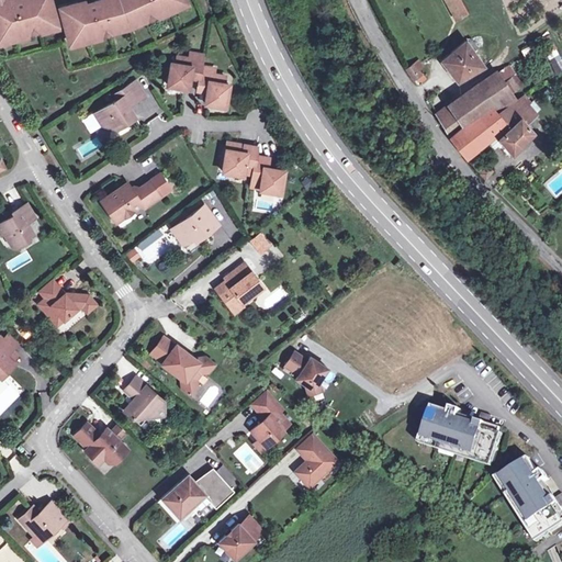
[(0,0),(0,37),(55,23),(47,0),(19,0),(15,1),(14,0),(0,0)]
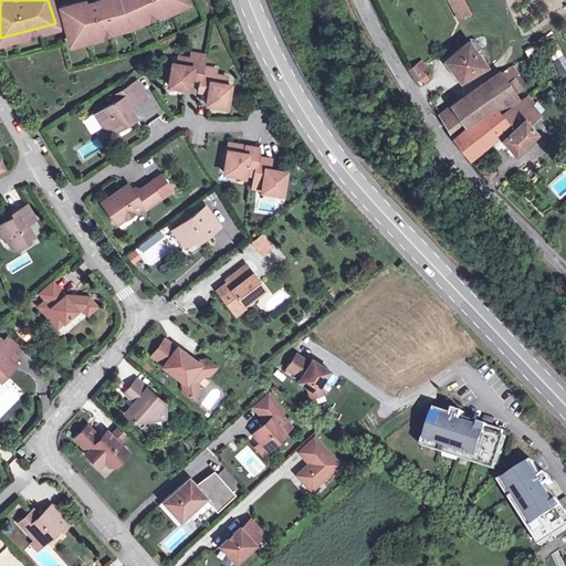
[(85,1),(77,3),(61,8),(64,20),(62,23),(65,24),(70,41),(112,30),(111,28),(127,22),(145,14),(146,18),(184,0),(100,0),(95,1),(95,2),(87,4),(85,1)]
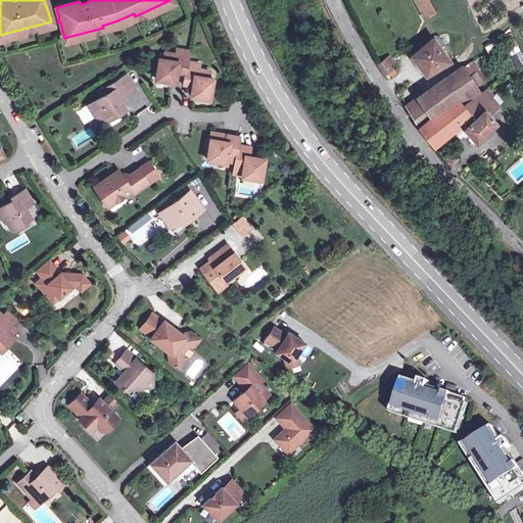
[(414,0),(424,17),(432,12),(425,0),(414,0)]
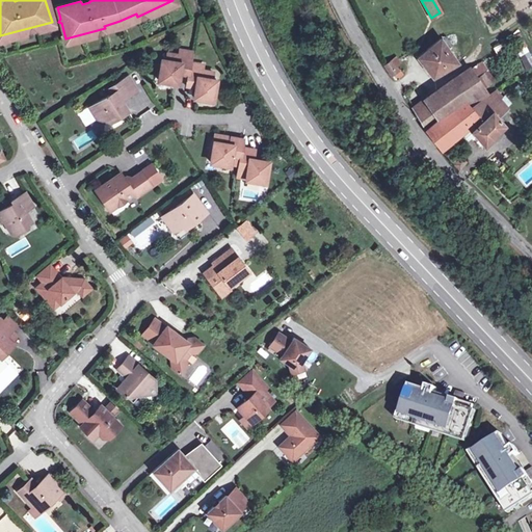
[(417,56),(432,75),(456,61),(440,37),(417,56)]
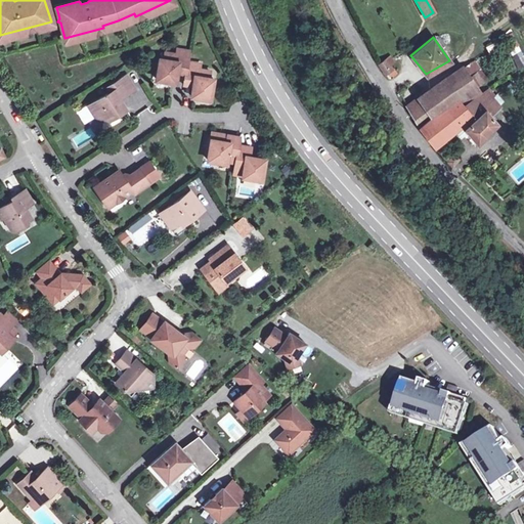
[(175,82),(177,70),(186,71),(187,61),(189,51),(177,49),(176,54),(166,52),(165,59),(160,58),(156,79),(175,82)]
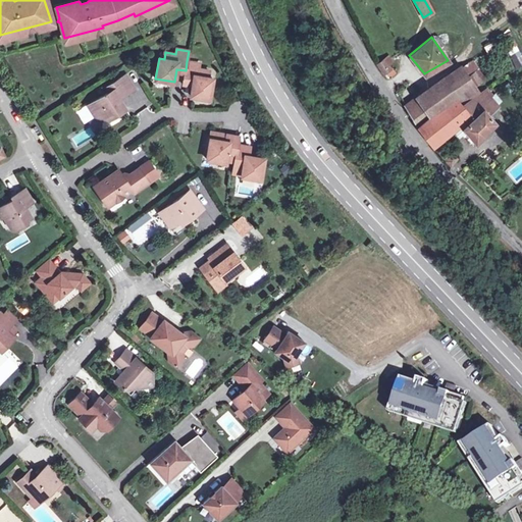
[(376,63),(383,73),(390,67),(388,63),(393,60),(388,55),(376,63)]
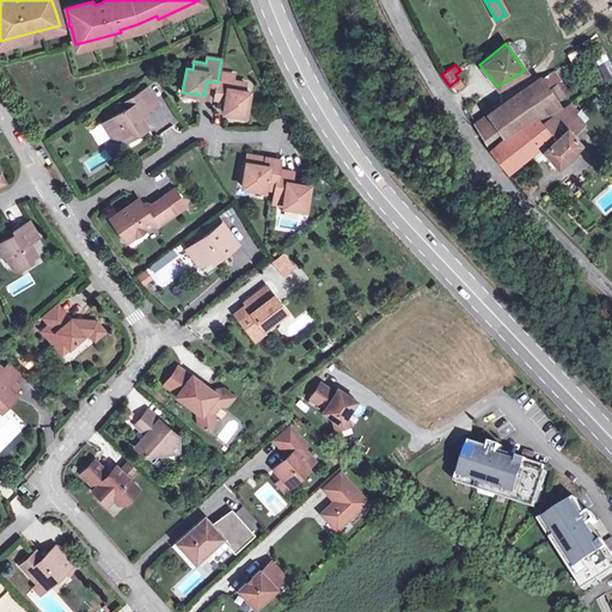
[(234,74),(219,72),(218,83),(215,96),(226,97),(224,112),(245,116),(250,92),(244,91),(245,84),(233,81),(234,74)]
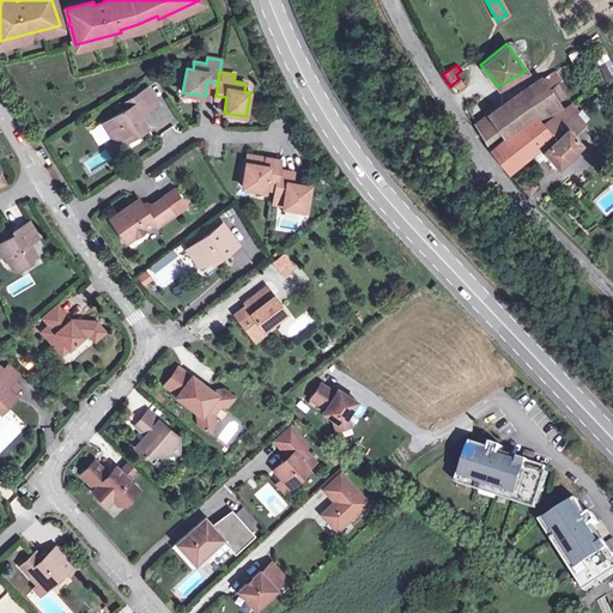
[(475,122),(490,147),(502,137),(535,113),(538,111),(541,119),(560,107),(557,101),(548,87),(542,78),(535,84),(487,116),(491,120),(487,123),(483,116),(475,122)]
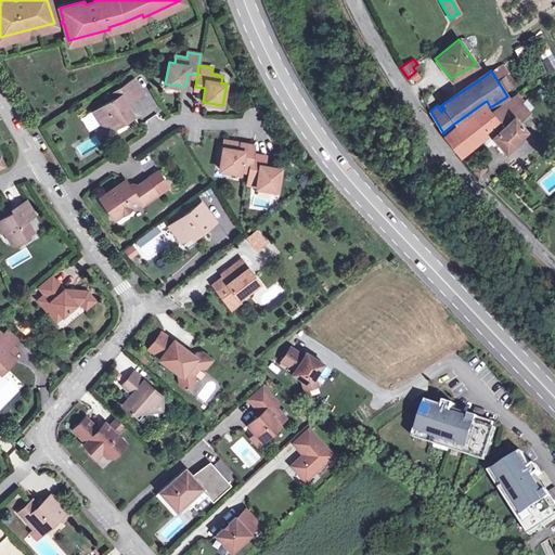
[(508,72),(497,79),(504,91),(516,84),(508,72)]
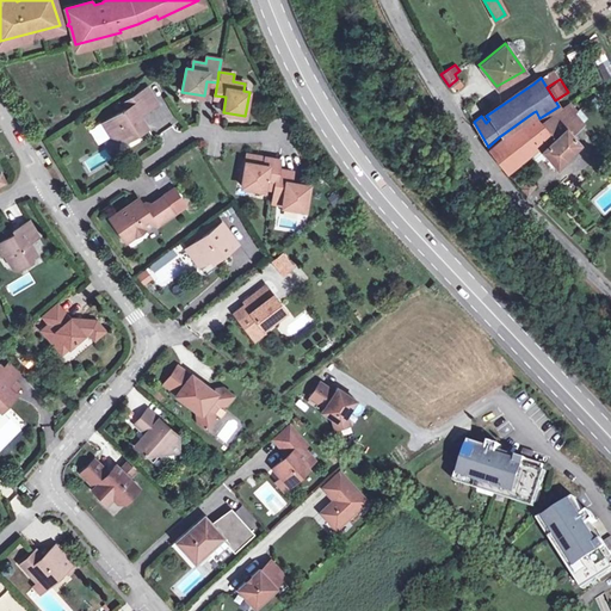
[(148,88),(141,93),(150,110),(158,105),(148,88)]
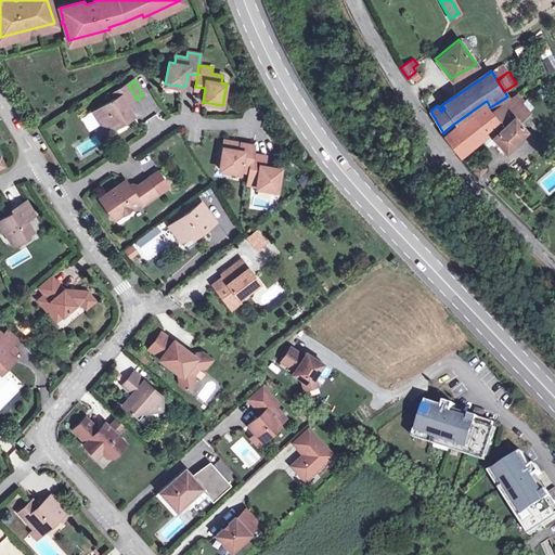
[(115,99),(92,112),(99,124),(111,126),(120,119),(125,120),(133,116),(127,105),(137,100),(128,85),(117,91),(120,95),(115,99)]
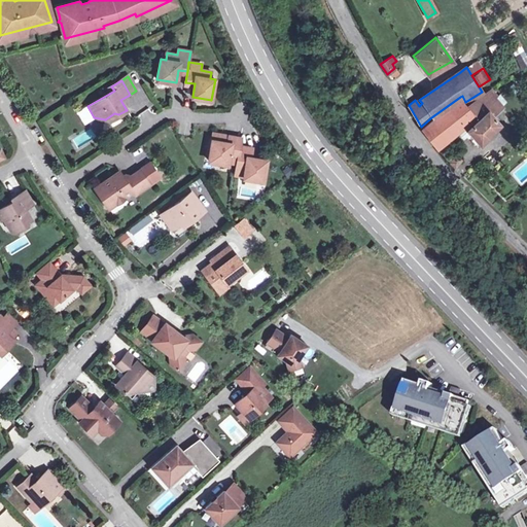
[(488,91),(476,98),(492,114),(502,106),(488,91)]
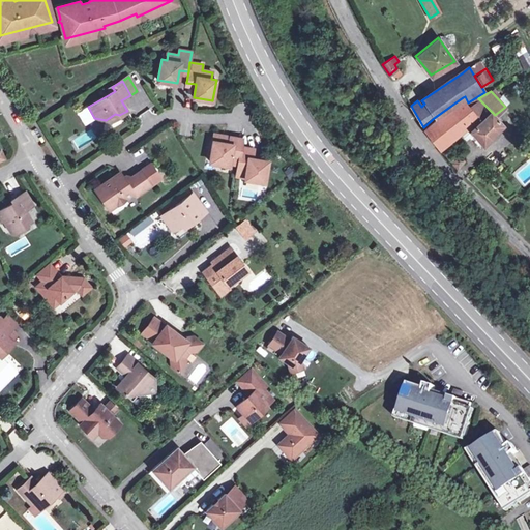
[(495,115),(478,98),(470,106),(468,107),(468,106),(467,104),(463,97),(434,118),(423,127),(438,147),(466,124),(481,143),(501,122),(495,115)]
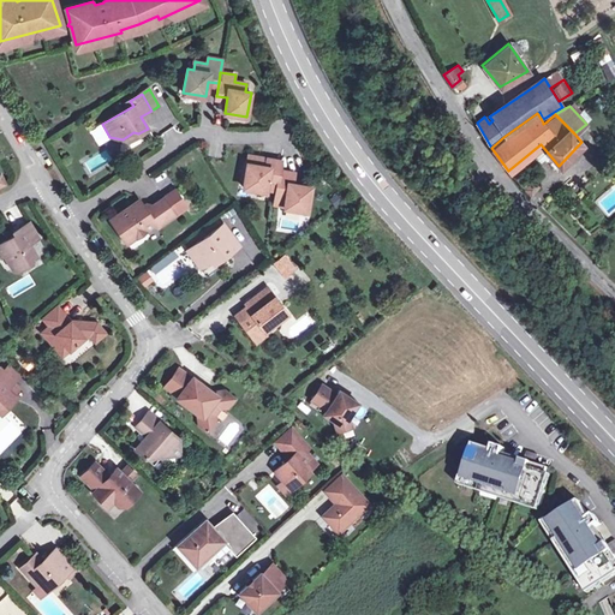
[(102,124),(95,129),(102,142),(109,137),(102,124)]
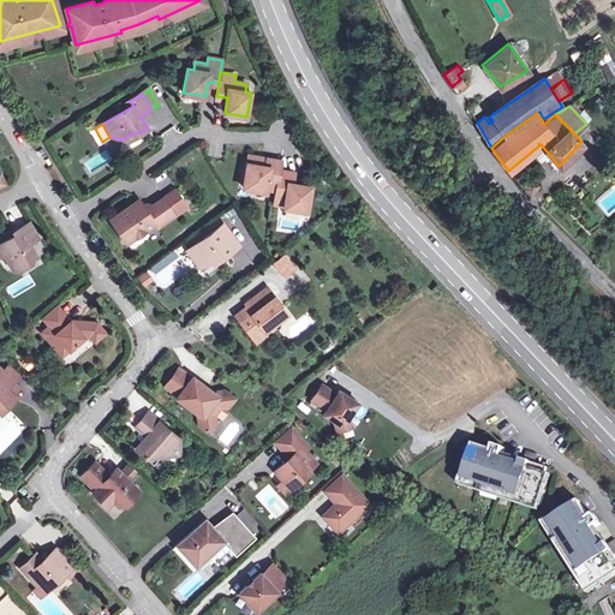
[(280,171),(281,161),(267,159),(267,162),(261,161),(262,157),(249,156),(243,187),(266,191),(267,189),(276,190),(280,171)]
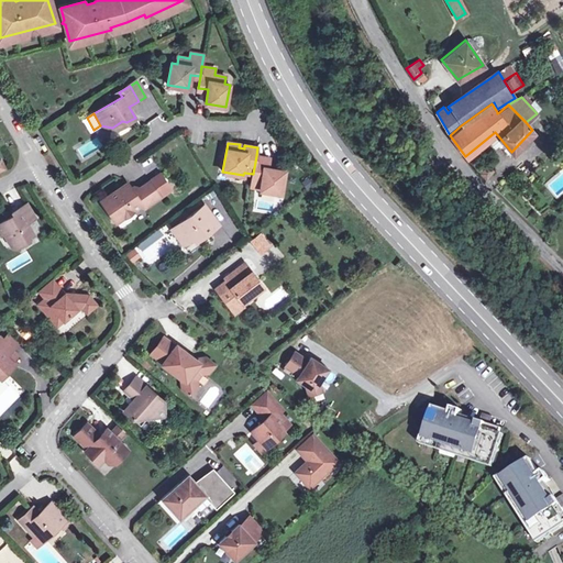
[(269,158),(256,156),(253,174),(251,186),(261,188),(261,189),(280,194),(285,170),(268,168),(269,158)]
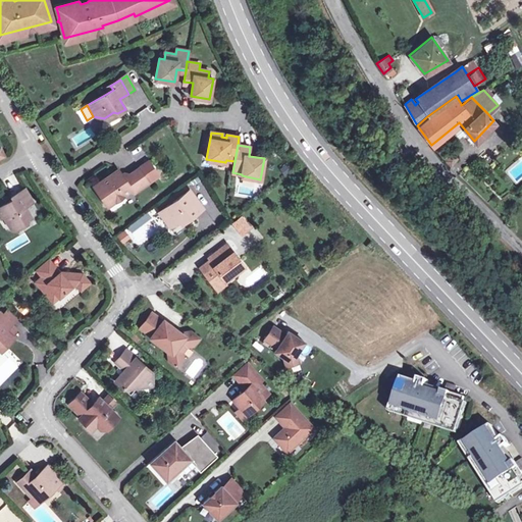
[(457,158),(452,153),(445,161),(450,165),(457,158)]
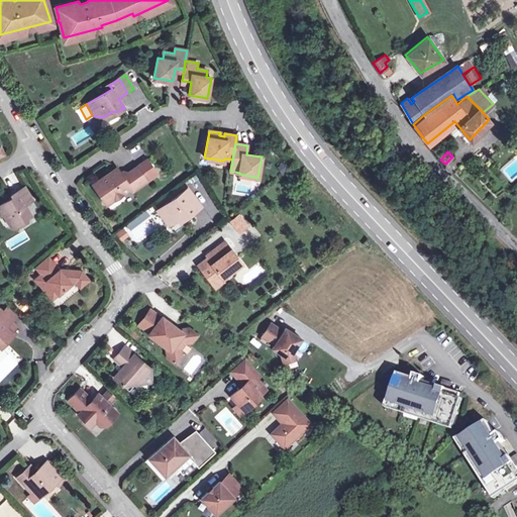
[(116,168),(93,185),(106,204),(130,188),(132,191),(147,180),(137,167),(125,175),(122,177),(120,173),(116,168)]
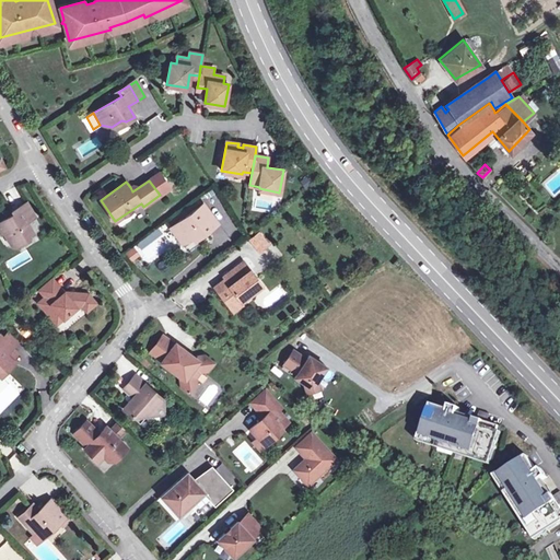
[(216,221),(201,201),(168,225),(182,243),(199,230),(200,232),(216,221)]
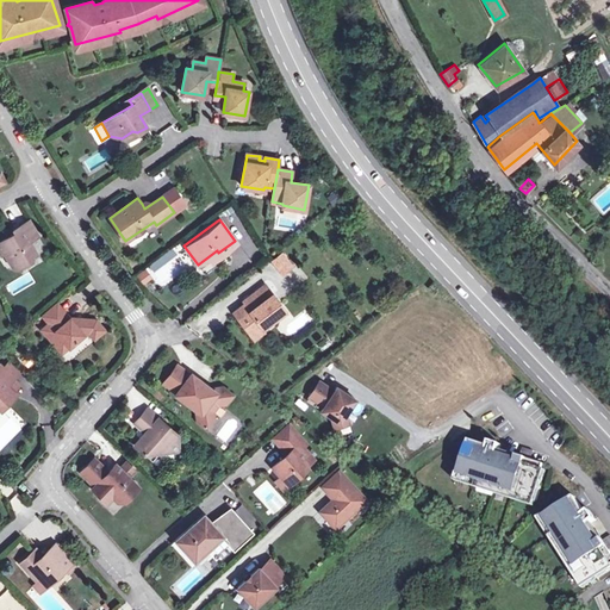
[(38,236),(29,221),(13,230),(14,234),(0,241),(0,254),(2,253),(11,266),(18,268),(27,262),(26,260),(36,254),(29,241),(38,236)]
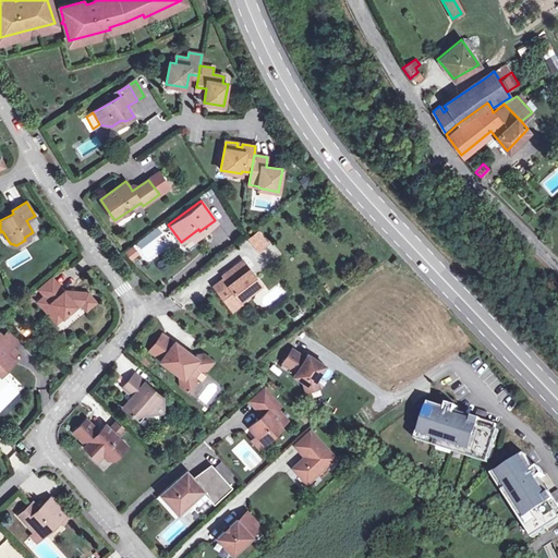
[(256,230),(247,237),(257,249),(266,242),(256,230)]
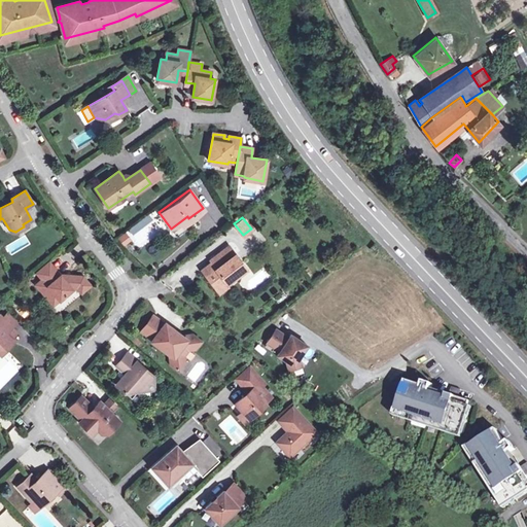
[(127,232),(118,236),(124,247),(133,242),(127,232)]
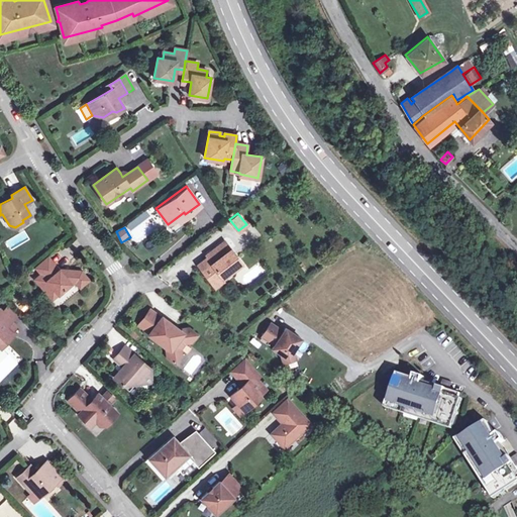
[(206,255),(197,264),(206,276),(213,271),(218,278),(220,277),(240,262),(223,239),(210,249),(212,251),(206,255)]
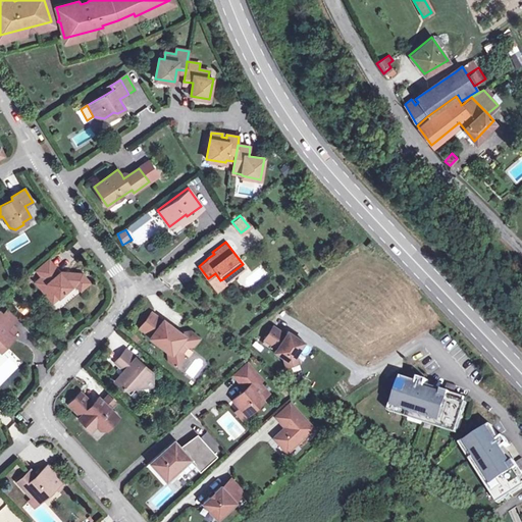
[(36,269),(41,274),(53,265),(48,259),(36,269)]
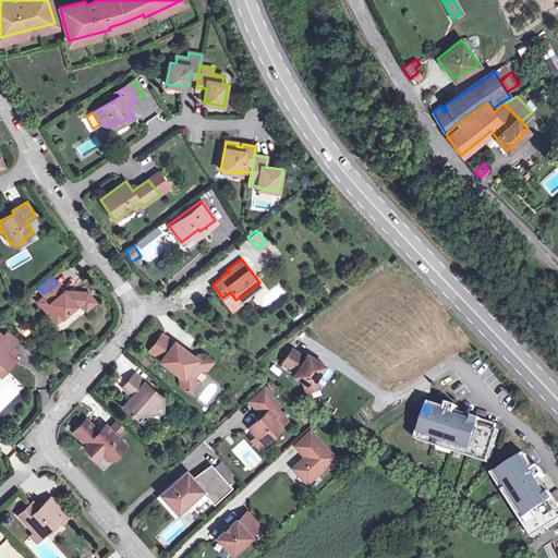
[(44,293),(37,300),(49,314),(56,308),(62,315),(76,303),(81,303),(85,308),(94,300),(86,291),(72,290),(67,295),(62,290),(57,283),(44,293)]
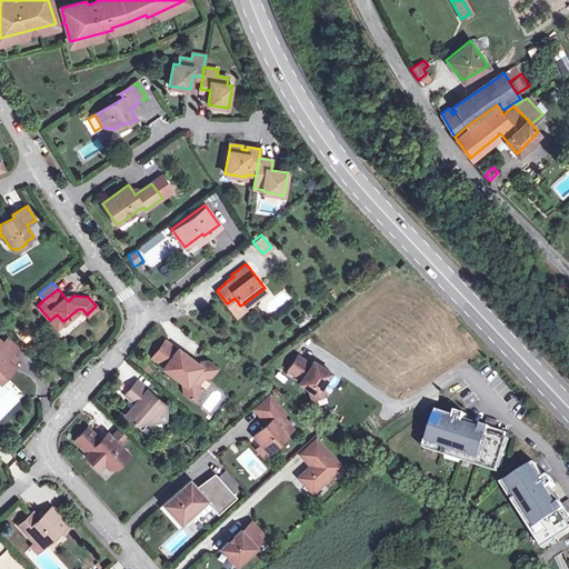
[(235,298),(227,303),(236,313),(242,309),(245,307),(242,305),(240,306),(235,298)]
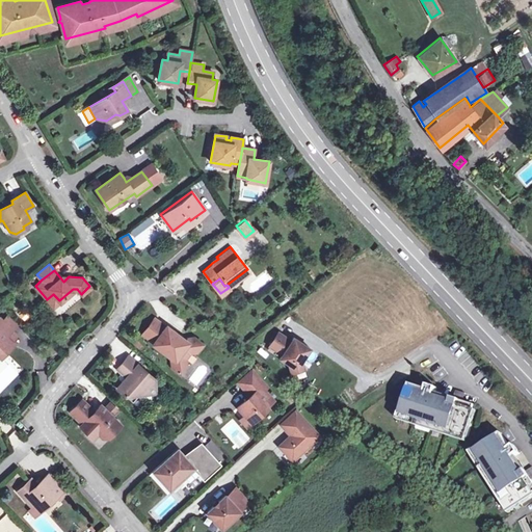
[(53,294),(47,299),(53,306),(59,300),(53,294)]
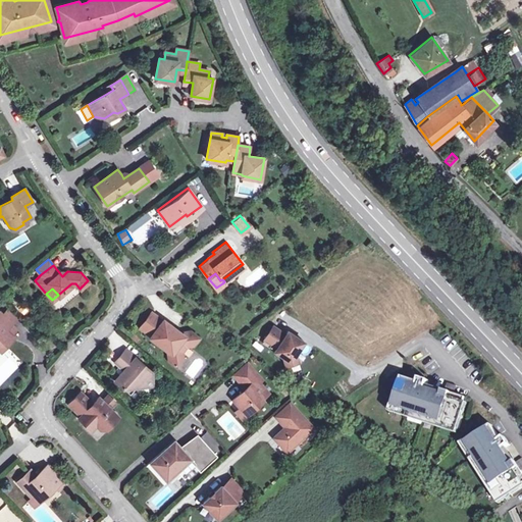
[(7,310),(2,315),(11,324),(16,319),(7,310)]
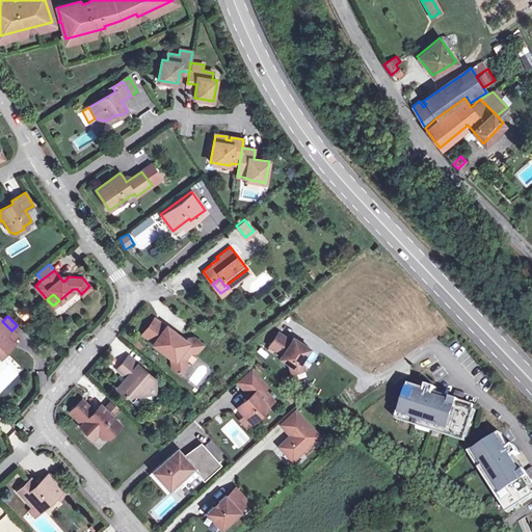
[(142,334),(154,343),(166,327),(155,318),(142,334)]
